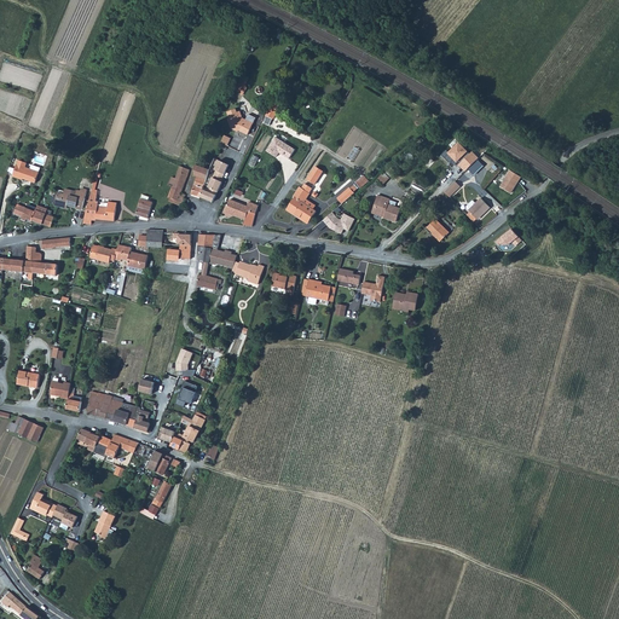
[(235,90),(243,96),(249,88),(246,86),(252,80),(246,75),(235,90)]
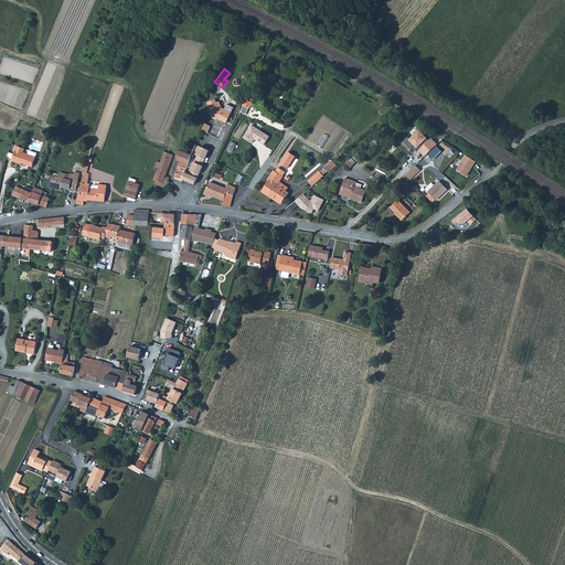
[(246,96),(242,113),(249,115),(254,98),(246,96)]
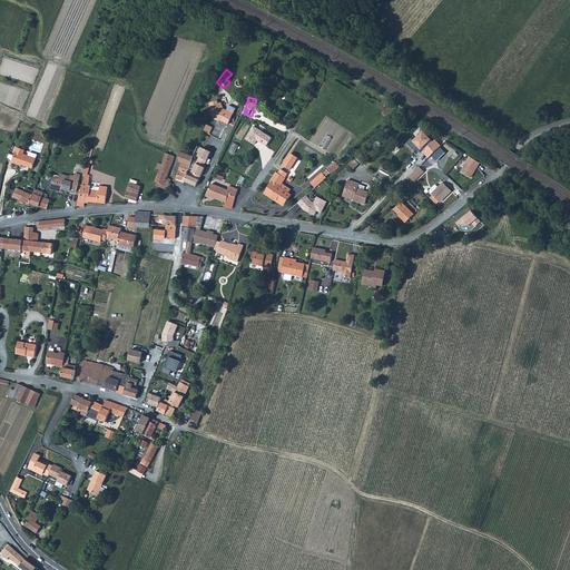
[(216,117),(227,123),(232,111),(222,107),(219,101),(216,102),(215,99),(207,102),(209,108),(208,108),(212,118),(215,119),(216,117)]
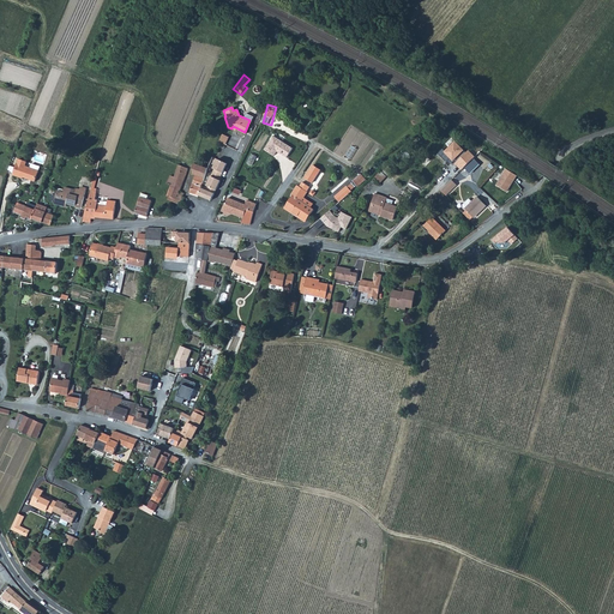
[(227,145),(230,137),(224,134),(221,143),(227,145)]
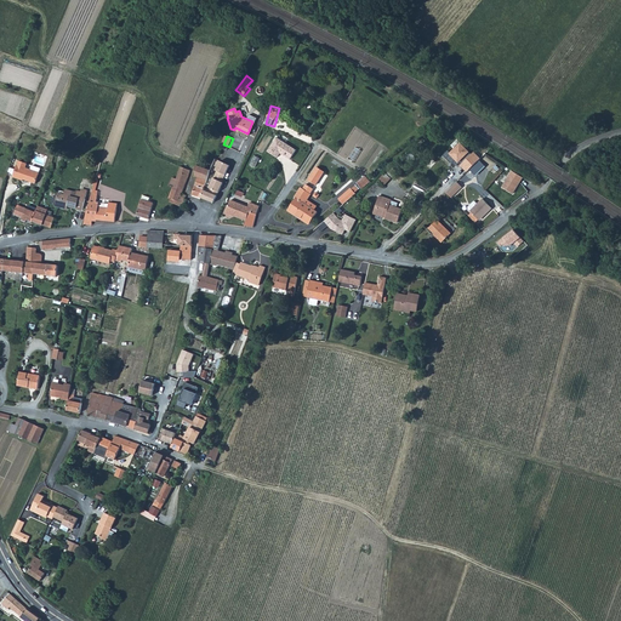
[(278,137),(268,152),(278,158),(280,154),(290,160),(297,151),(278,137)]
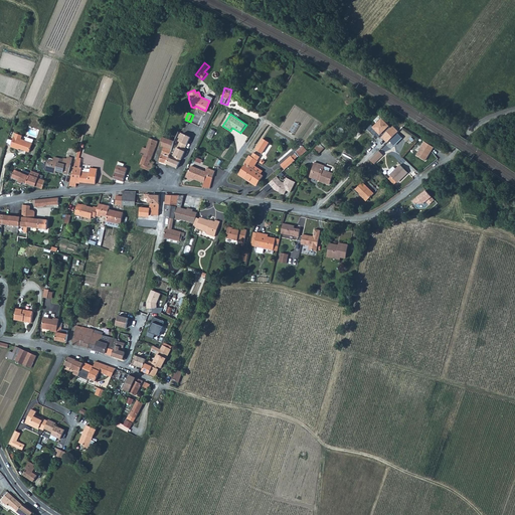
[(390,141),(398,134),(399,132),(394,126),(391,128),(382,119),(373,128),(380,135),(381,135),(383,136),(381,138),(387,144),(390,141)]
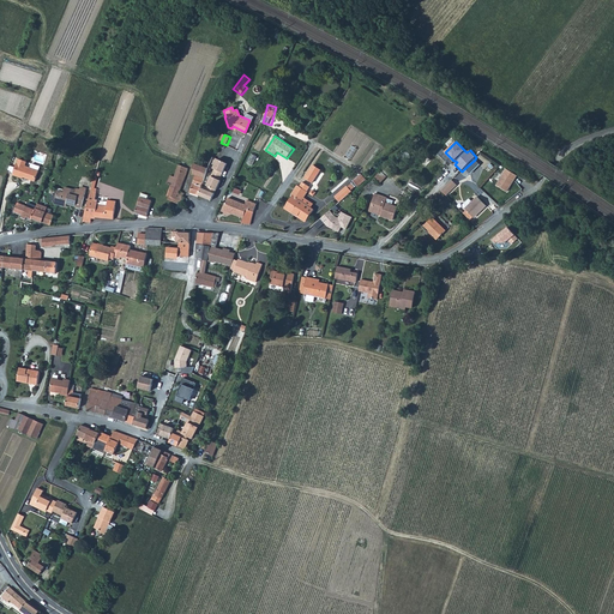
[(227,162),(217,158),(212,168),(214,168),(209,178),(216,180),(212,188),(215,190),(220,180),(218,179),(227,162)]
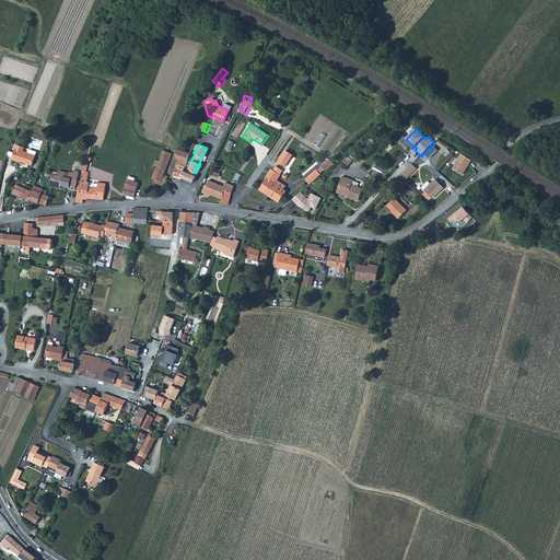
[(433,146),(424,153),(430,158),(438,150),(433,146)]
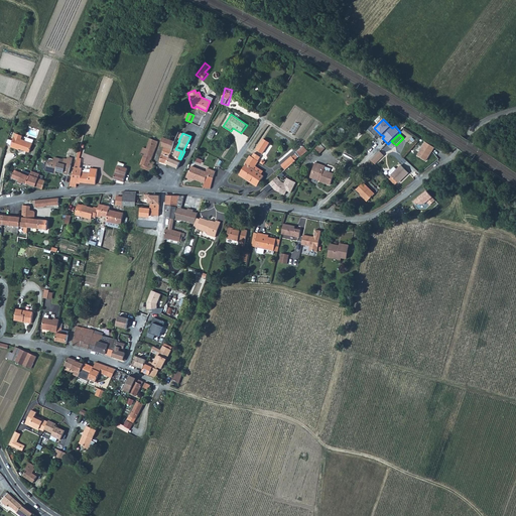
[(30,151),(33,142),(22,138),(16,136),(15,136),(11,146),(20,149),(20,148),(30,151)]
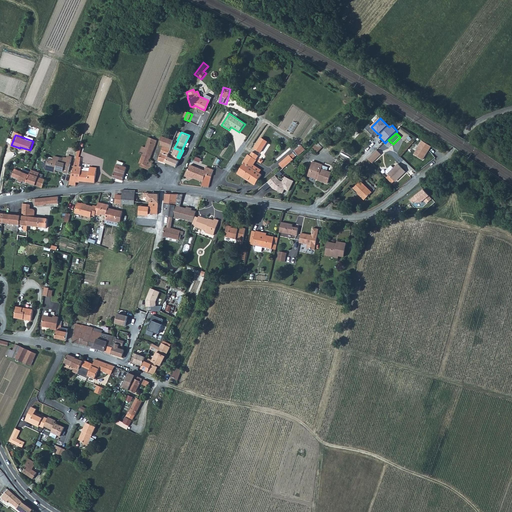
[(163,146),(158,160),(165,162),(167,156),(170,148),(171,146),(173,140),(161,135),(161,138),(161,142),(161,143),(163,144),(163,146)]
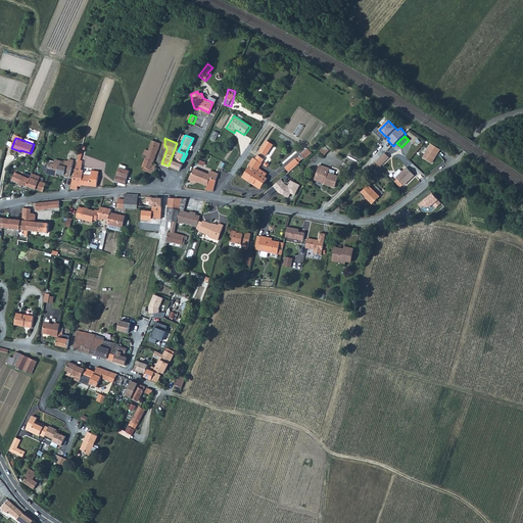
[(267,141),(259,152),(266,157),(274,145),(267,141)]
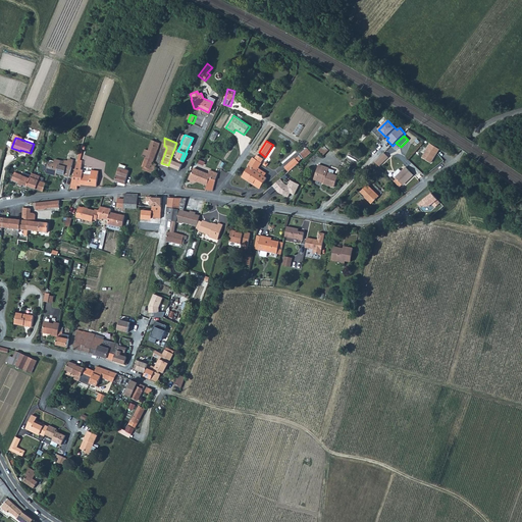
[(154,159),(158,147),(150,143),(148,149),(144,148),(142,154),(145,156),(154,159)]
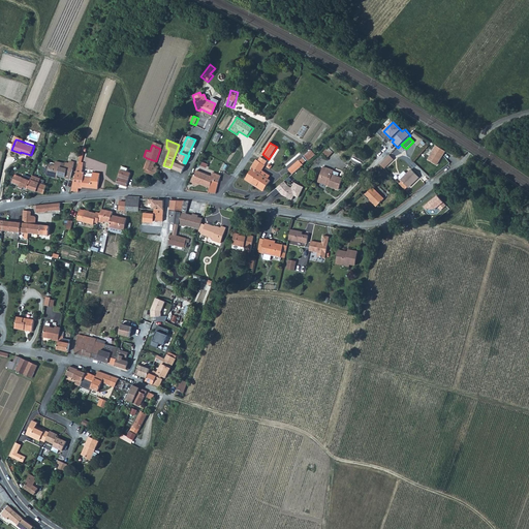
[(436,146),(427,160),(437,165),(445,152),(436,146)]
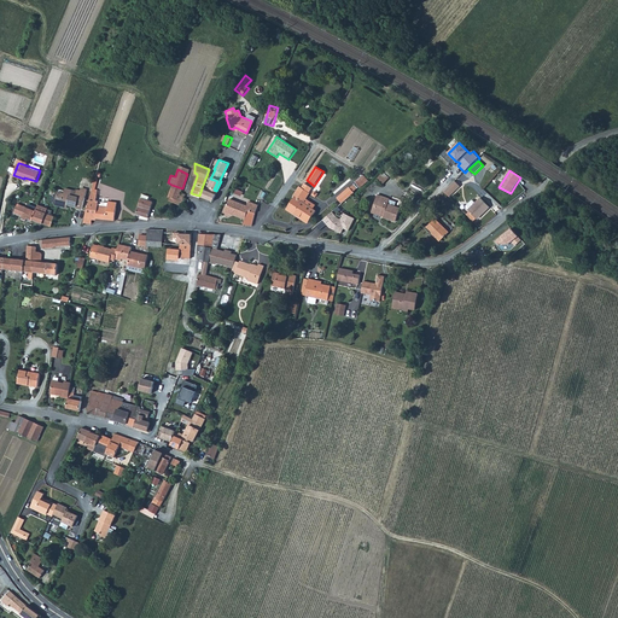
[(378,173),(371,179),(377,185),(384,179),(378,173)]
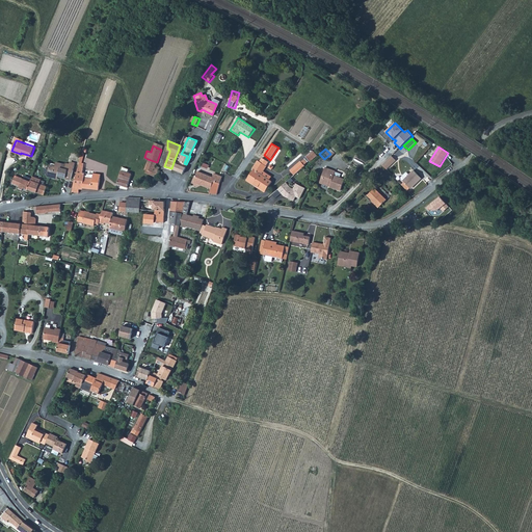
[(171,168),(183,173),(186,164),(184,163),(187,156),(181,154),(178,161),(180,161),(178,164),(174,162),(171,168)]
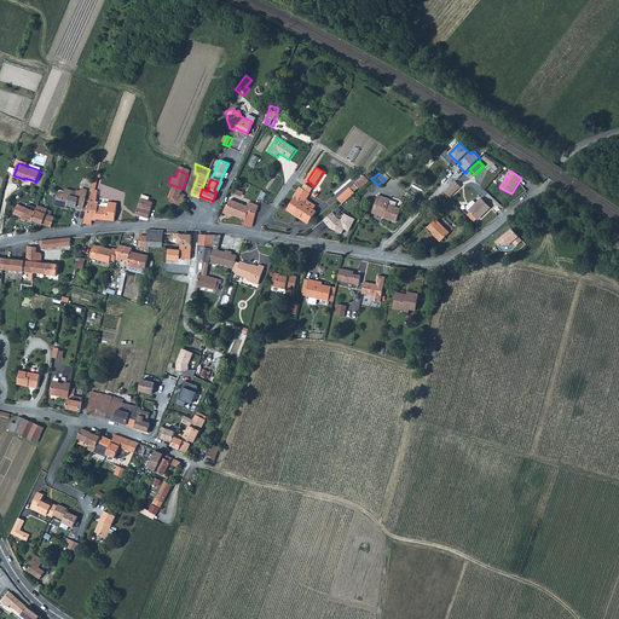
[(455,180),(444,191),(450,196),(452,194),(461,186),(455,180)]
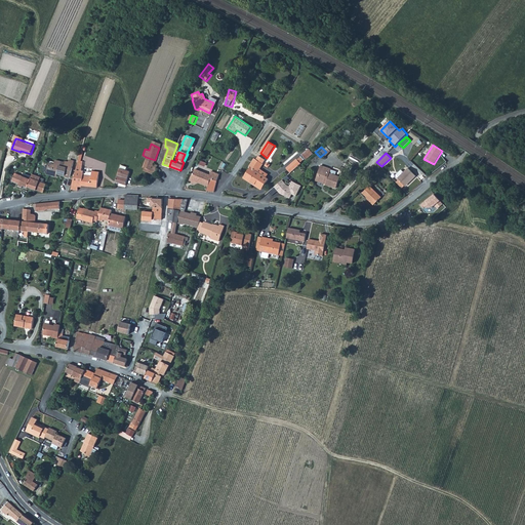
[(249,167),(243,177),(247,180),(248,179),(261,188),(268,178),(256,171),(263,164),(261,163),(264,160),(258,156),(255,159),(253,158),(248,166),(249,167)]
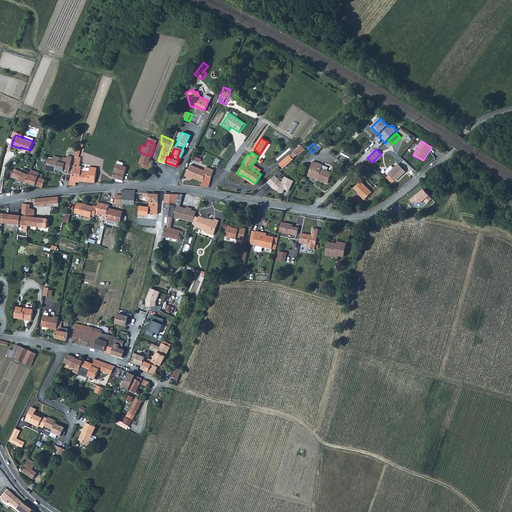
[(140,163),(139,165),(145,168),(149,162),(150,159),(151,156),(142,153),(138,162),(140,163)]
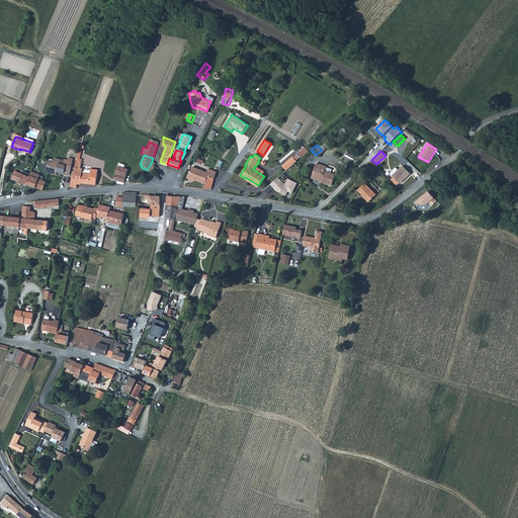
[(291,157),(280,166),(285,170),(295,162),(294,161),(297,158),(294,155),(291,158),(291,157)]
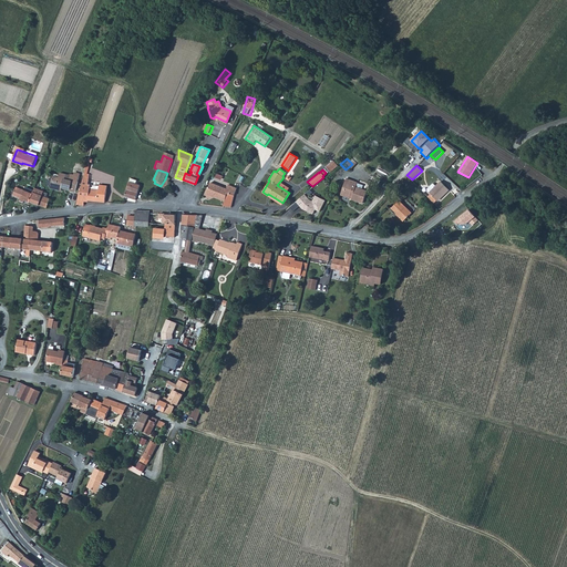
[(80,176),(70,173),(70,176),(60,173),(58,178),(53,177),(50,187),(61,191),(62,187),(75,191),(80,176)]
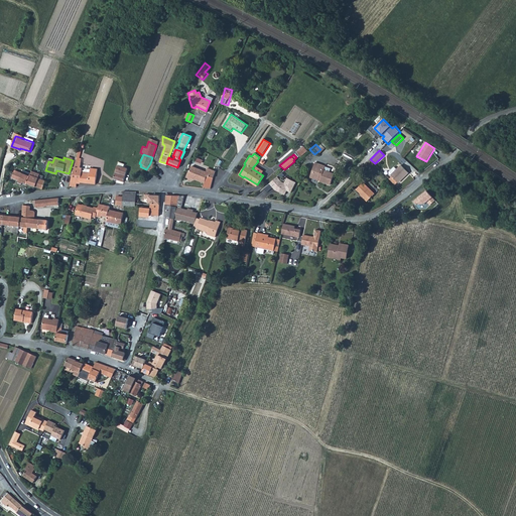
[(150,163),(146,169),(154,173),(157,166),(153,164),(150,163)]
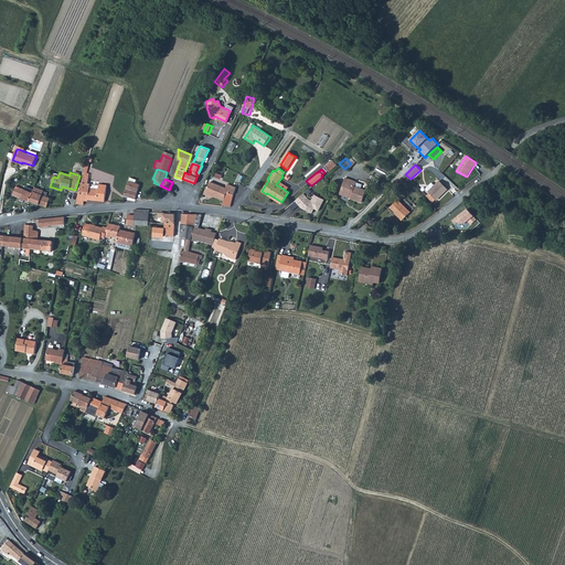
[(343,179),(340,189),(342,189),(342,190),(341,194),(350,196),(349,199),(361,202),(364,190),(353,187),(354,182),(343,179)]
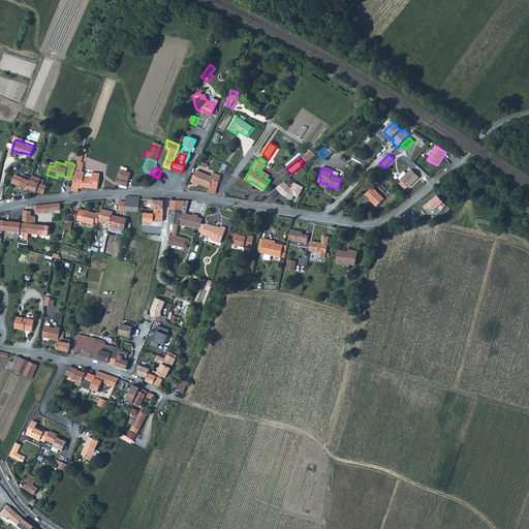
[(120,168),(117,178),(116,183),(126,186),(130,172),(126,170),(120,168)]
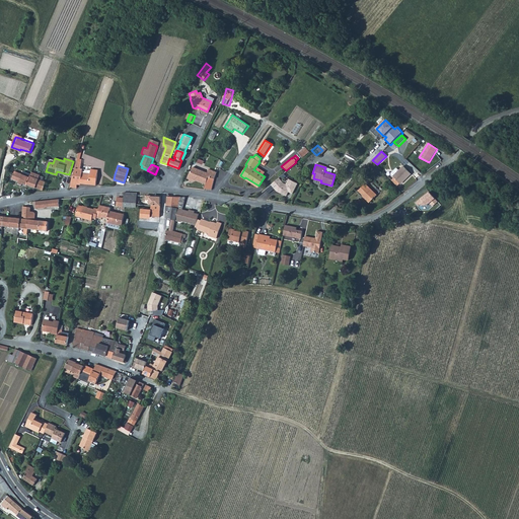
[(193,173),(191,177),(206,184),(209,177),(196,173),(198,168),(193,166),(191,172),(193,173)]
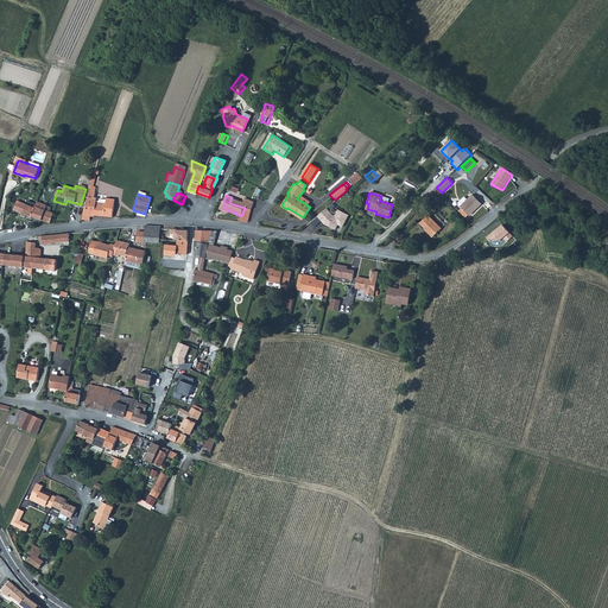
[(457,210),(464,216),(467,214),(474,208),(475,209),(481,204),(473,195),(468,200),(464,196),(457,203),(461,207),(457,210)]
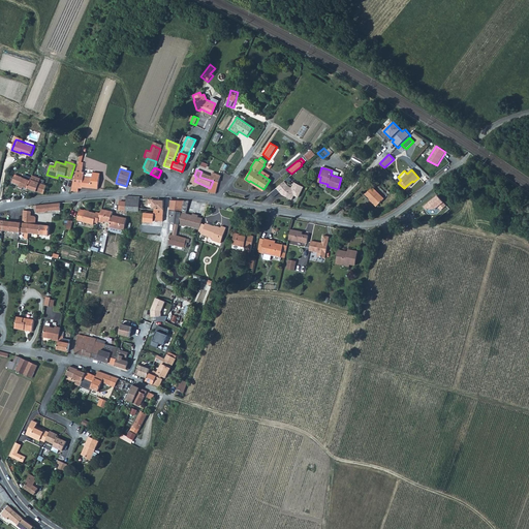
[(99,172),(92,172),(92,178),(85,178),(85,173),(75,173),(72,186),(79,186),(97,187),(99,172)]
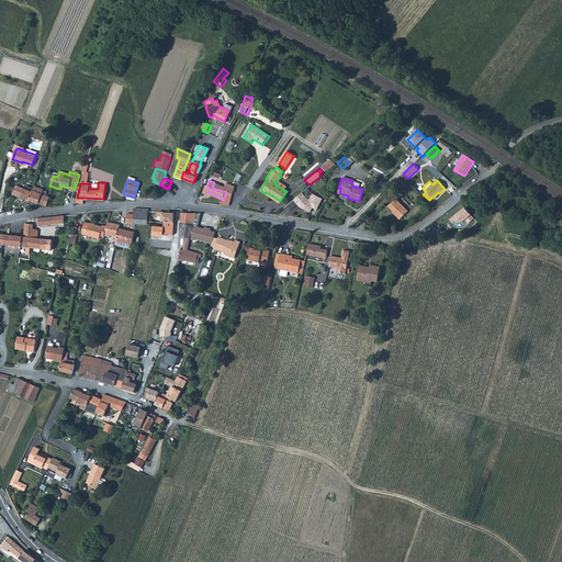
[(226,183),(225,187),(214,182),(212,188),(226,192),(232,194),(235,188),(226,183)]
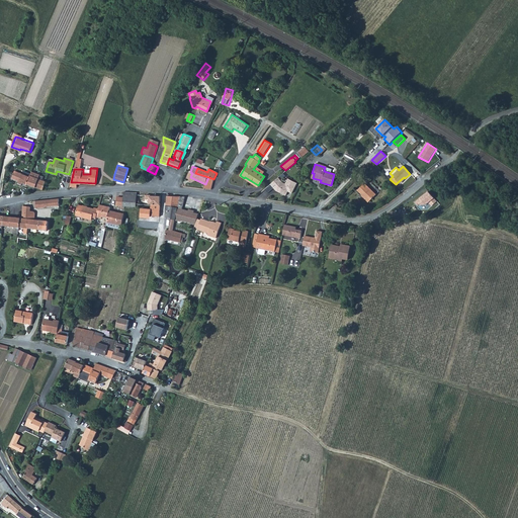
[(35,187),(39,179),(40,174),(31,172),(30,177),(15,171),(12,178),(27,185),(27,184),(32,186),(31,191),(33,191),(34,187),(35,187)]
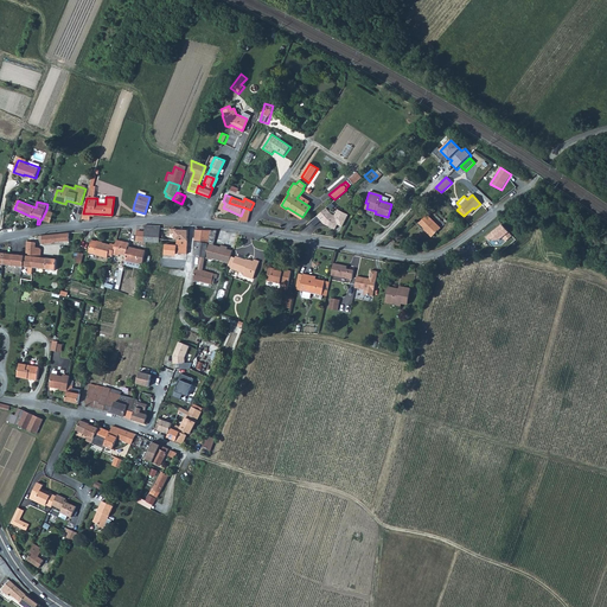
[(368,203),(365,203),(364,210),(375,213),(376,211),(366,209),(368,204),(368,203)]
